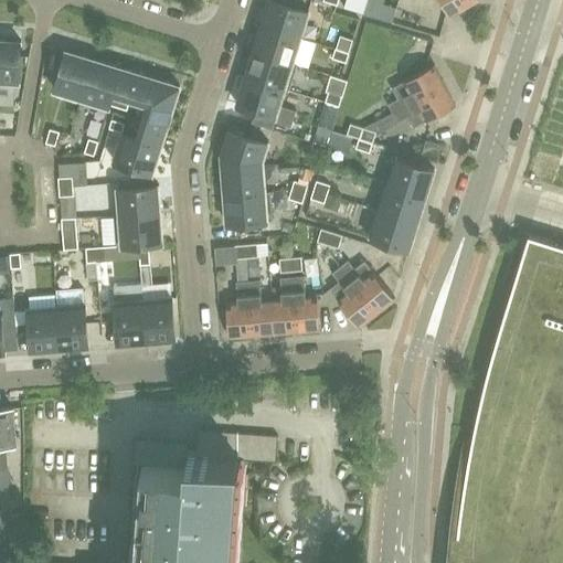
[(299,38),(307,12),(268,0),(267,0),(259,25),(299,38)]
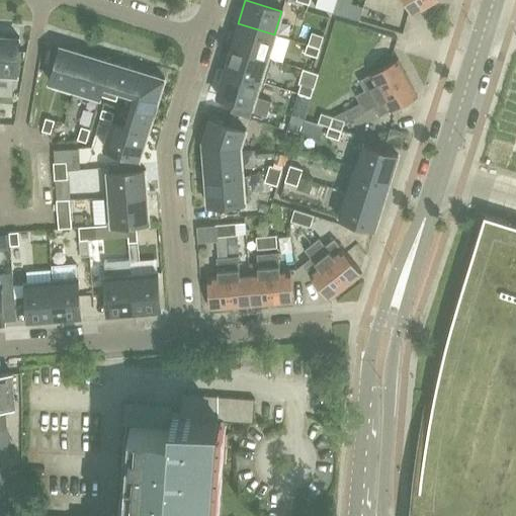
[(315,0),(313,8),(323,11),(332,13),(336,1),(336,0),(315,0)]
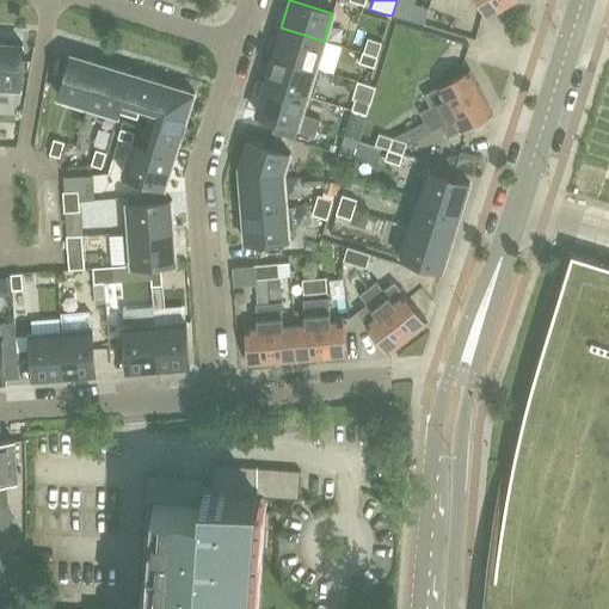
[(474,0),(485,18),(508,5),(504,0),(474,0)]
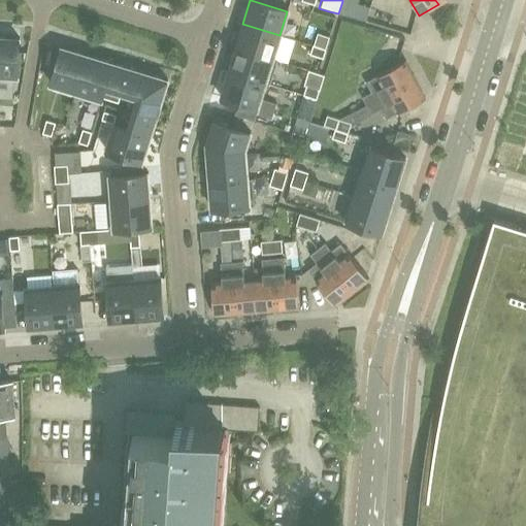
[(339,14),(352,18),(356,5),(343,2),(339,14)]
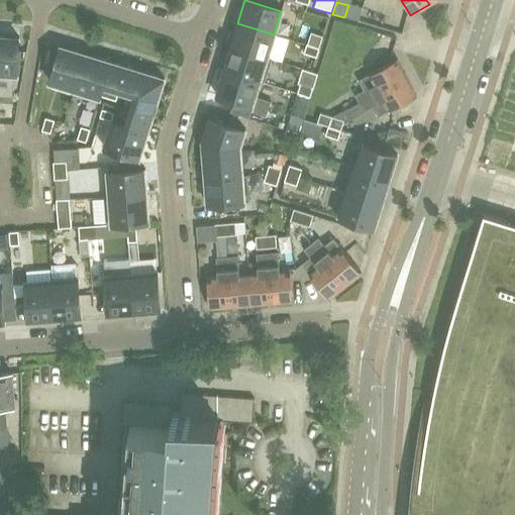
[(237,23),(230,48),(266,60),(266,59),(271,60),(280,63),(288,38),(274,34),(237,23)]
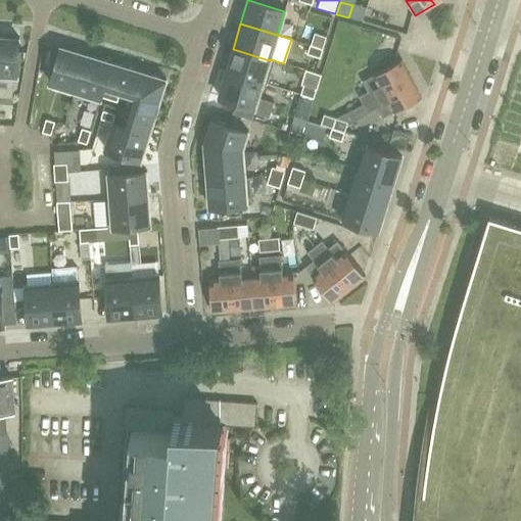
[(312,35),(309,46),(321,50),(325,38),(312,35)]
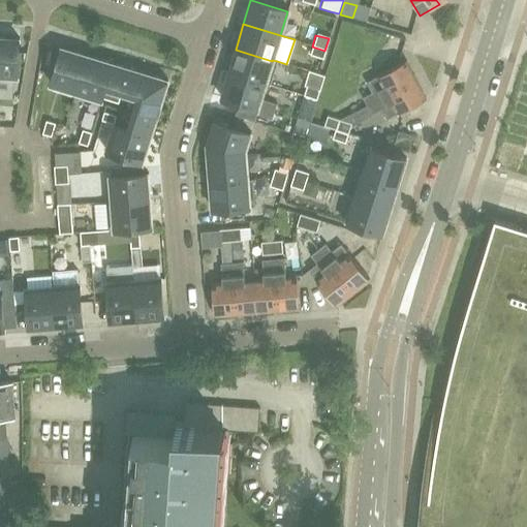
[(0,99),(10,100),(11,83),(16,83),(18,39),(0,38),(0,99)]
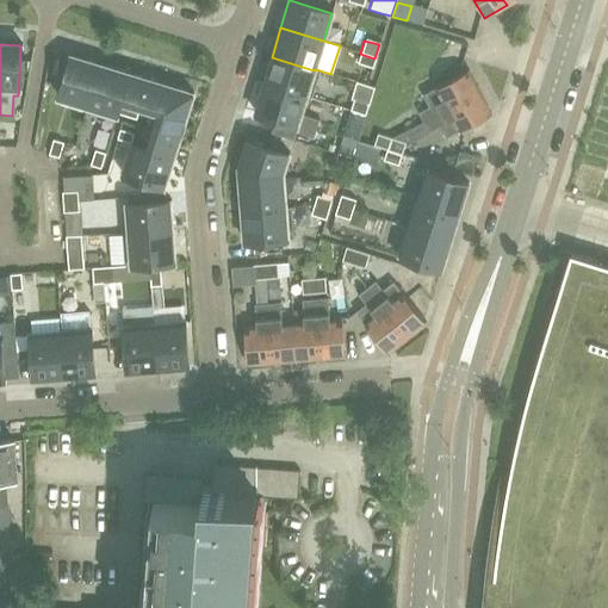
[(357,64),(371,69),(374,59),(360,54),(357,64)]
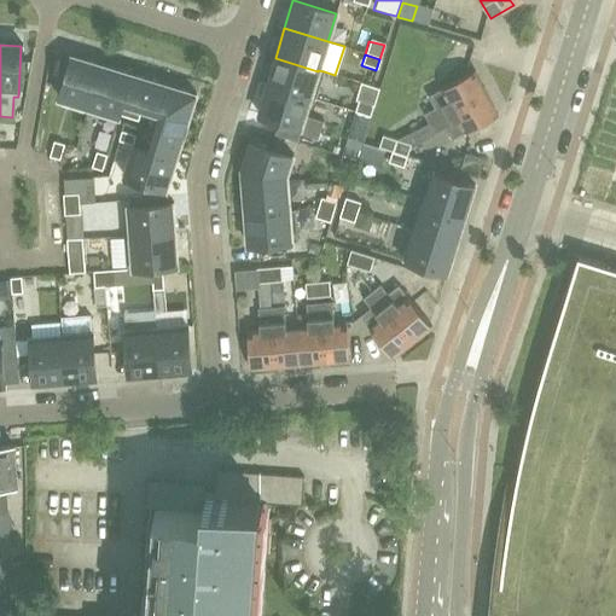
[(100,67),(70,57),(57,99),(86,109),(87,109),(100,67)]
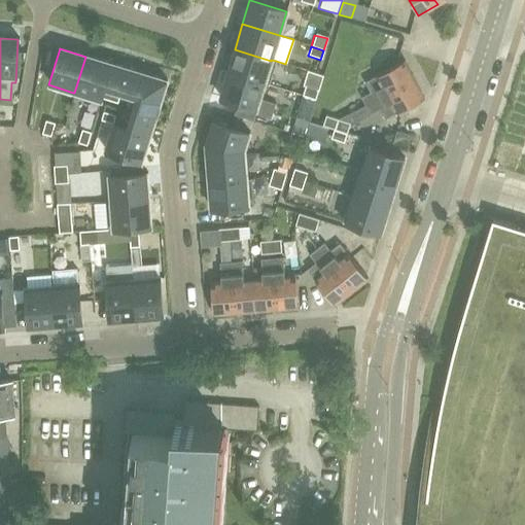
[(263,85),(268,86),(276,61),(271,60),(271,61),(235,49),(226,73),(264,84),(263,85)]
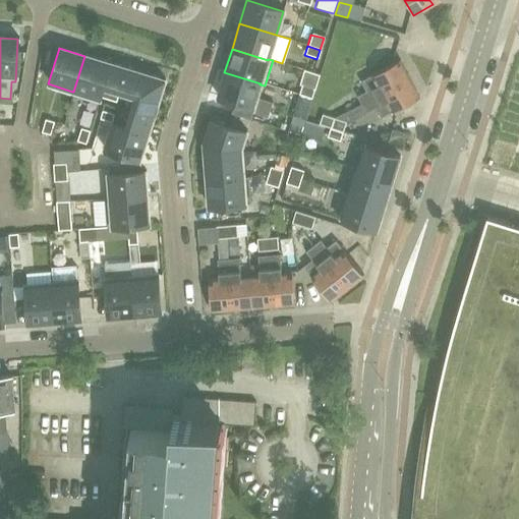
[(72,92),(71,97),(97,104),(103,85),(110,63),(84,56),(73,92),(72,92)]
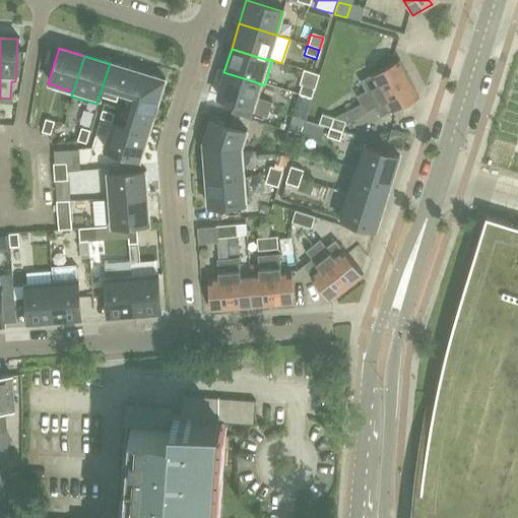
[(361,106),(407,80),(397,62),(360,82),(365,92),(355,98),(361,106)]
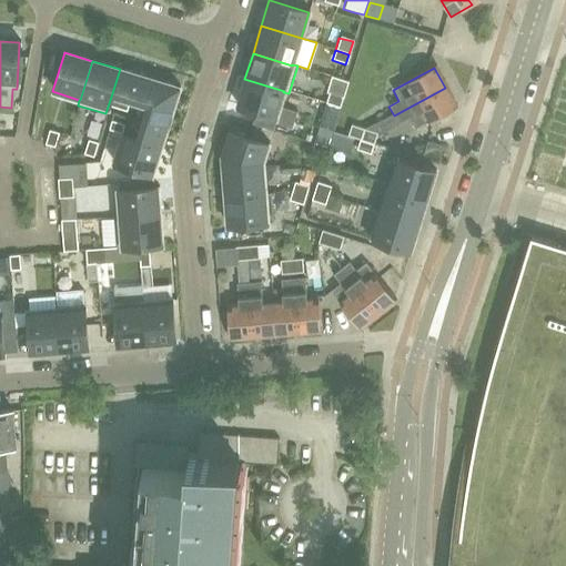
[(171,111),(179,88),(120,69),(112,93),(147,104),(148,103),(171,111)]
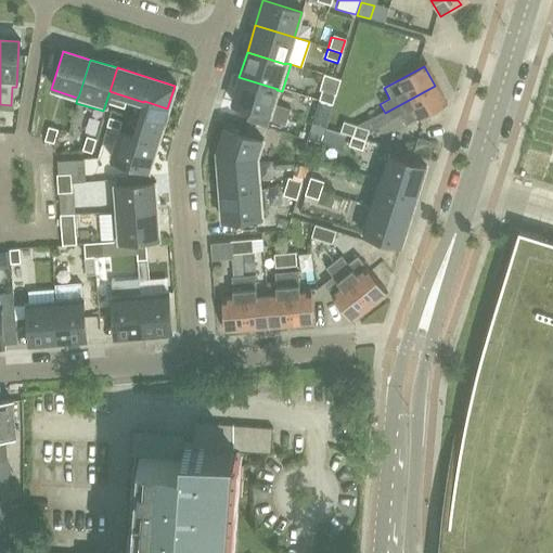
[(239,77),(231,104),(249,110),(245,123),(266,129),(268,121),(284,127),(288,110),(272,105),(277,90),(278,89),(239,77)]
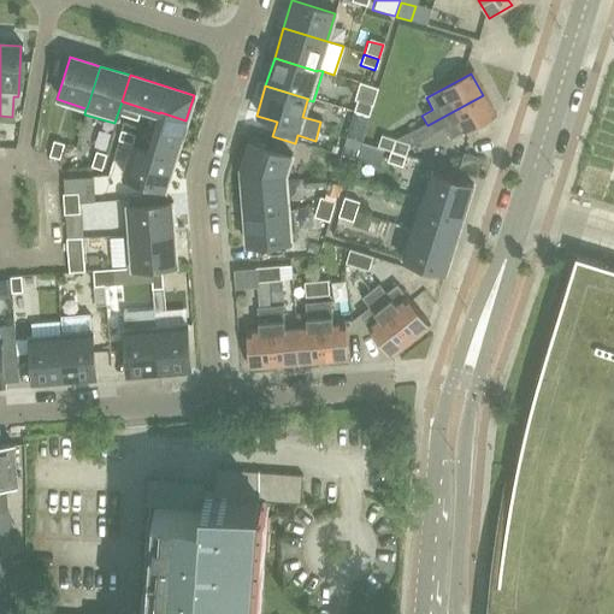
[(483,95),(427,125),(432,134),(442,128),(449,140),(494,116),(483,95)]
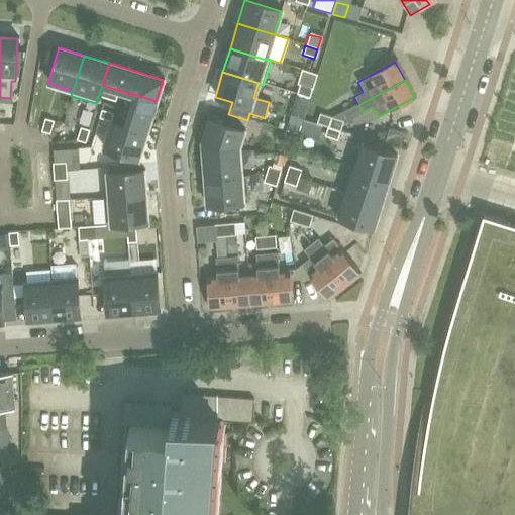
[(102,86),(99,97),(114,102),(118,91),(102,86)]
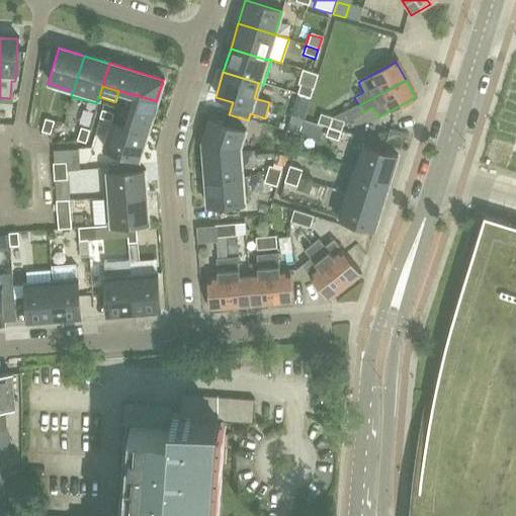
[(298,86),(296,95),(309,98),(312,90),(298,86)]
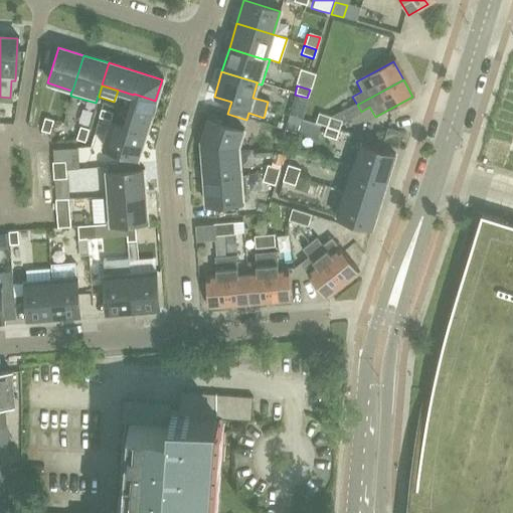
[(145,134),(155,101),(134,94),(133,95),(124,126),(126,127),(126,128),(145,134)]
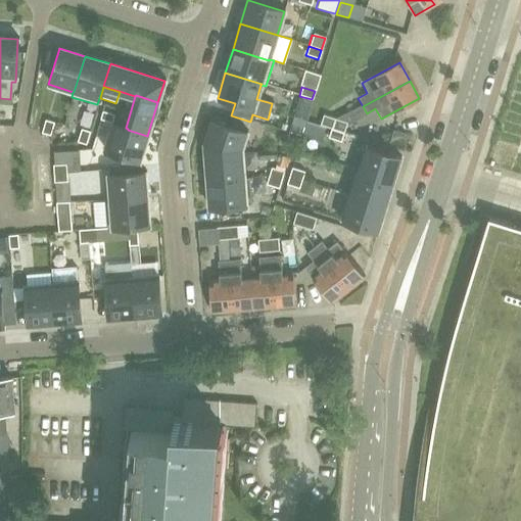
[(299,96),(288,133),(300,137),(301,134),(305,122),(312,99),(299,96)]
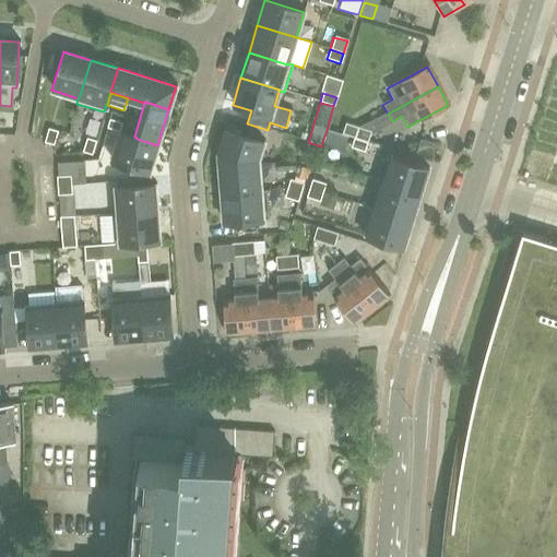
[(119,132),(121,123),(108,120),(106,129),(119,132)]
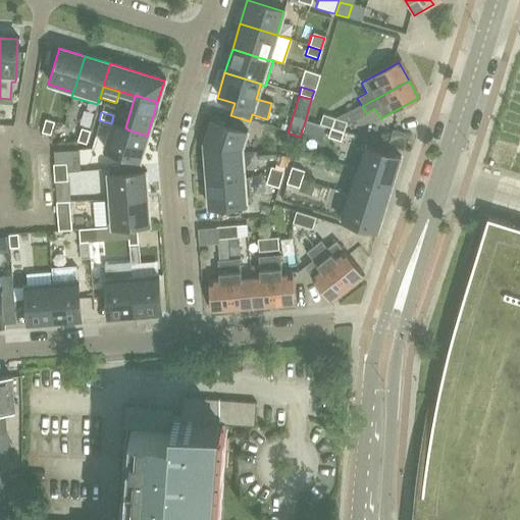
[(318,125),(330,130),(333,119),(321,115),(318,125)]
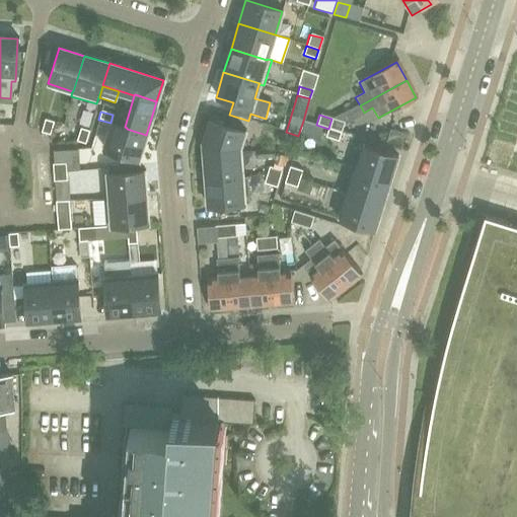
[(343,123),(331,119),(328,129),(340,133),(343,124),(343,123)]
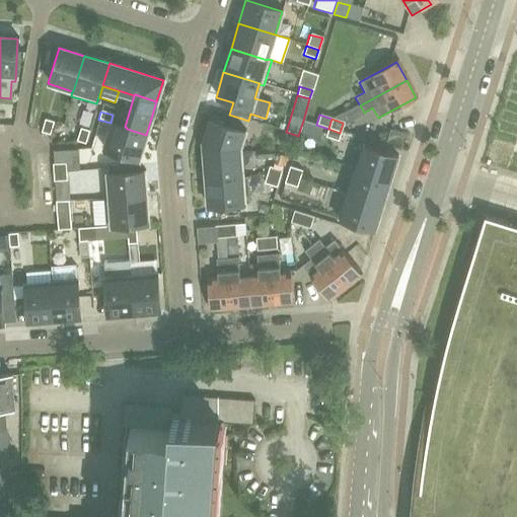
[(44,120),(40,133),(49,135),(53,123),(44,120)]
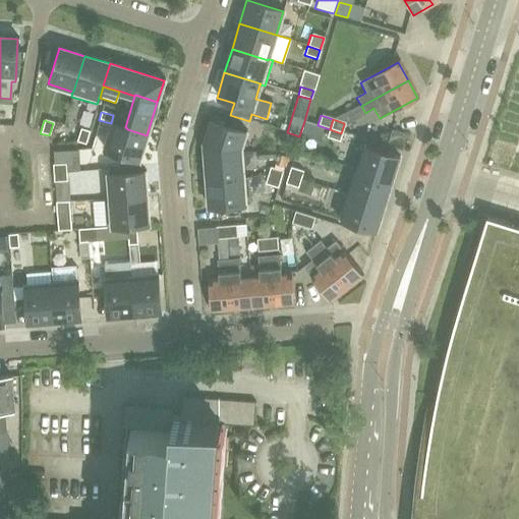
[(204,157),(241,154),(240,148),(245,132),(210,121),(203,143),(204,157)]
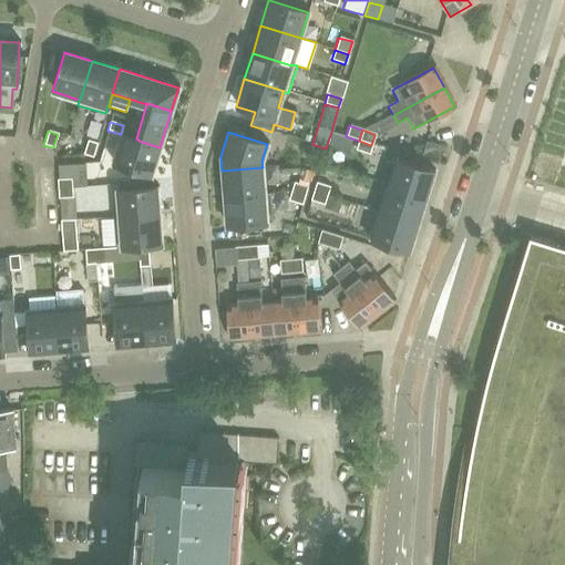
[(139,140),(136,139),(121,134),(112,164),(151,176),(160,147),(139,141),(139,140)]
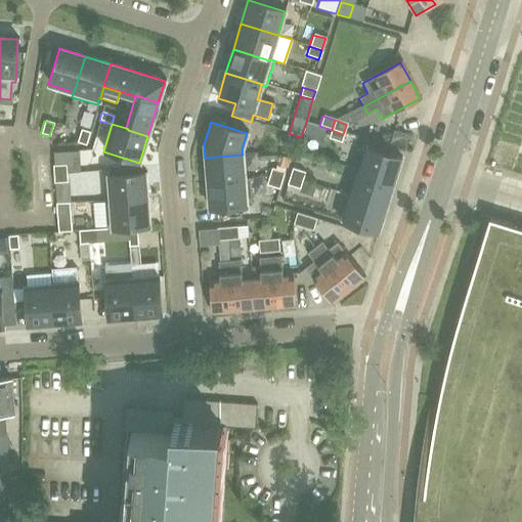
[(85,145),(89,133),(80,130),(77,143),(85,145)]
